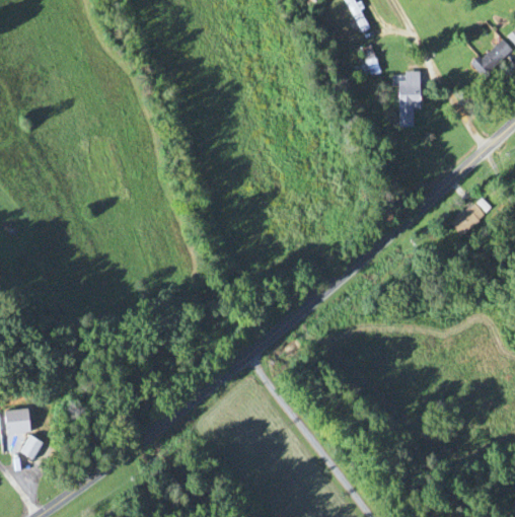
[(345,0),(361,31),(369,27),(355,0),(345,0)]
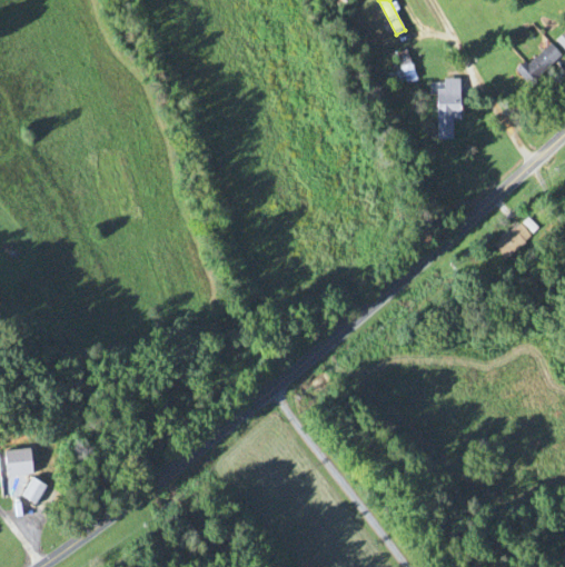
[(413,46),(408,36),(396,41),(400,51),(413,46)]
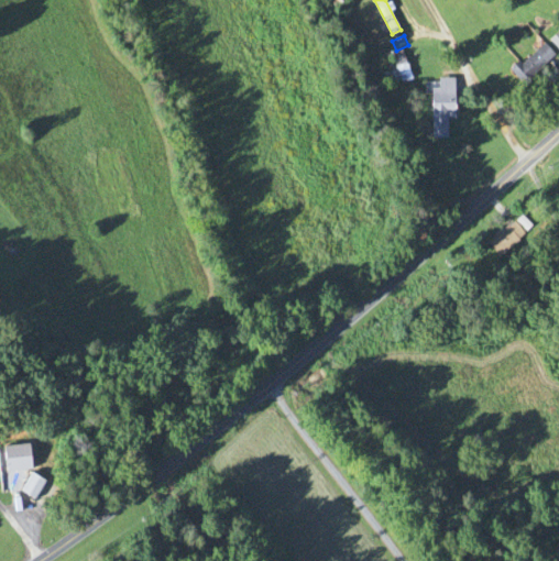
[(513,72),(526,85),(557,54),(544,41),(513,72)]
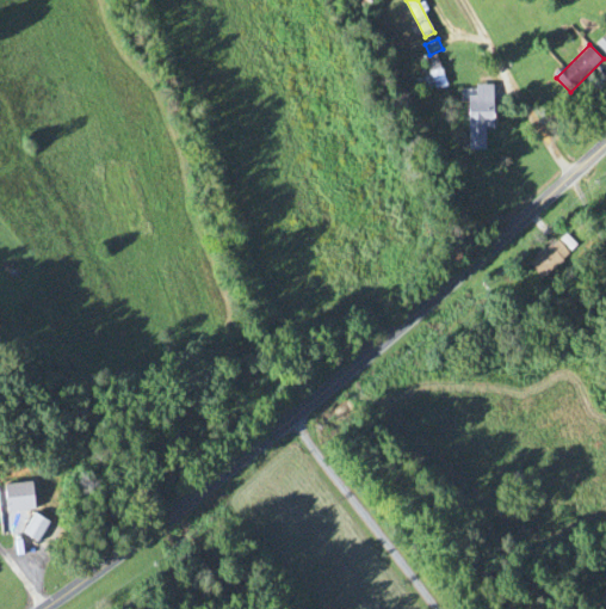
[(418,73),(419,90),(446,87),(445,71),(418,73)]
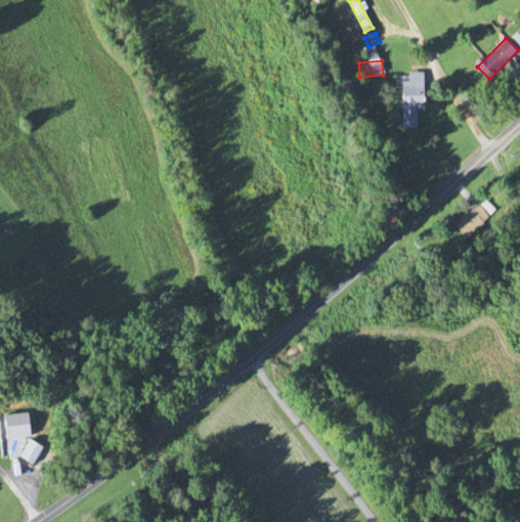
[(424,72),(408,72),(408,81),(402,81),(402,128),(418,128),(418,109),(424,109),(424,72)]
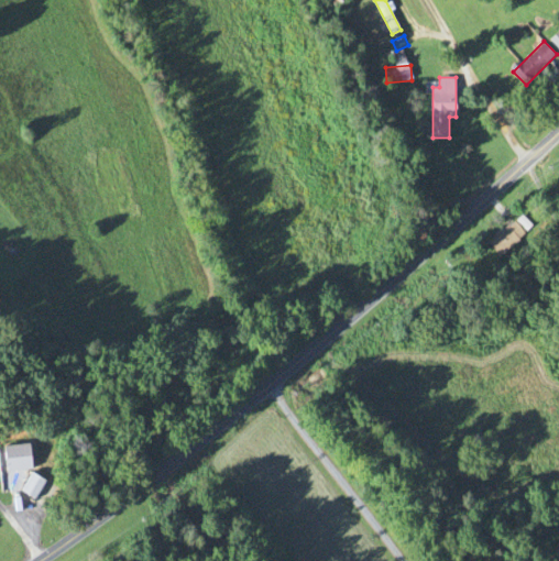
[(501,255),(528,232),(516,218),(489,241),(501,255)]
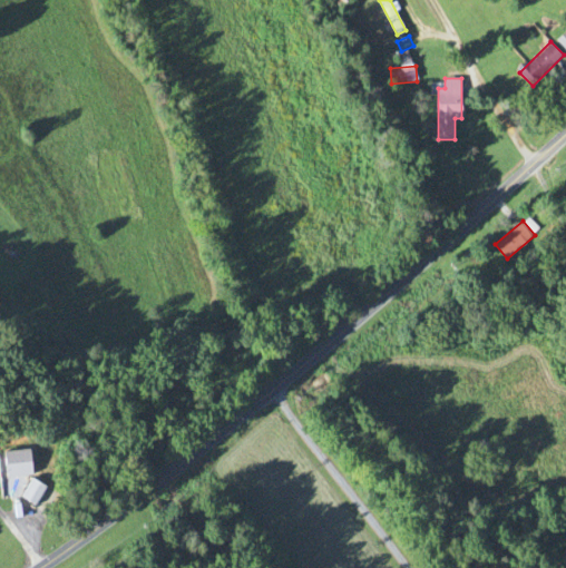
[(35,502),(46,483),(31,476),(21,495),(35,502)]
